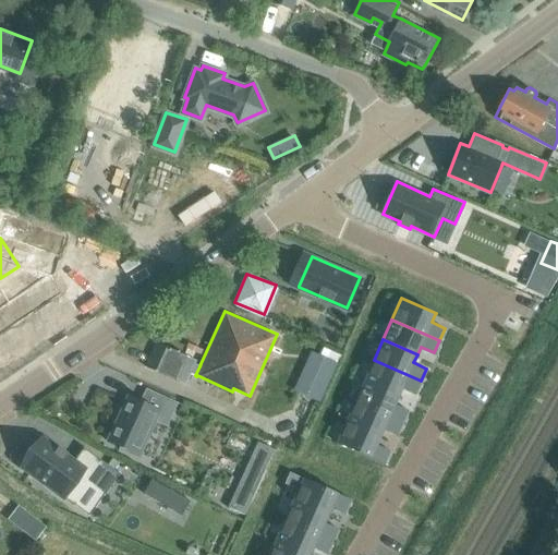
[(157,341),(146,365),(185,383),(202,348),(189,342),(184,352),(157,341)]
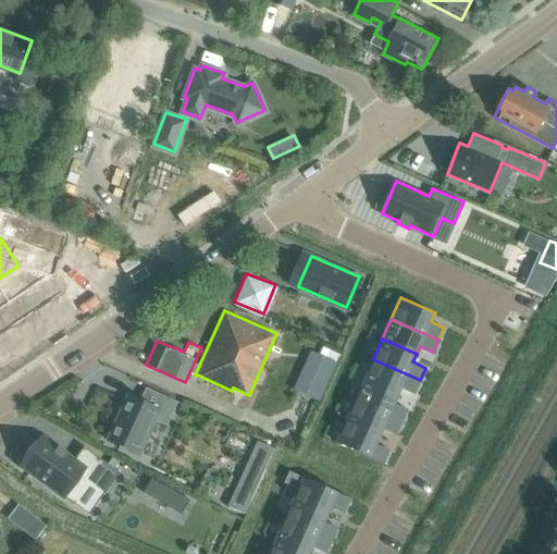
[(318,353),(305,381),(323,389),(336,361),(318,353)]
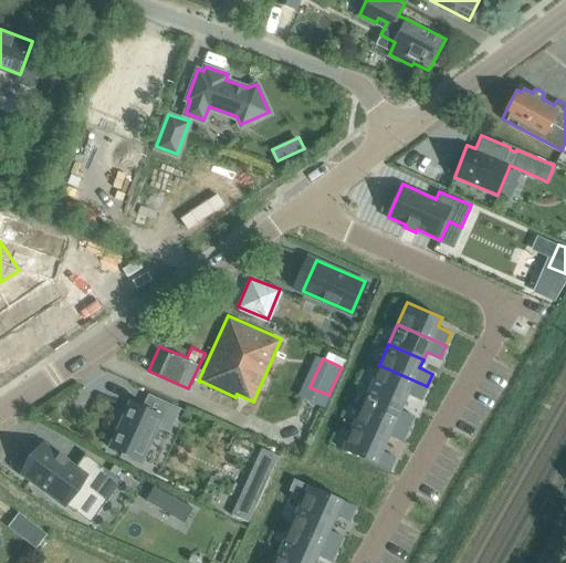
[(379,365),(369,386),(405,402),(408,393),(421,399),(427,386),(379,365)]
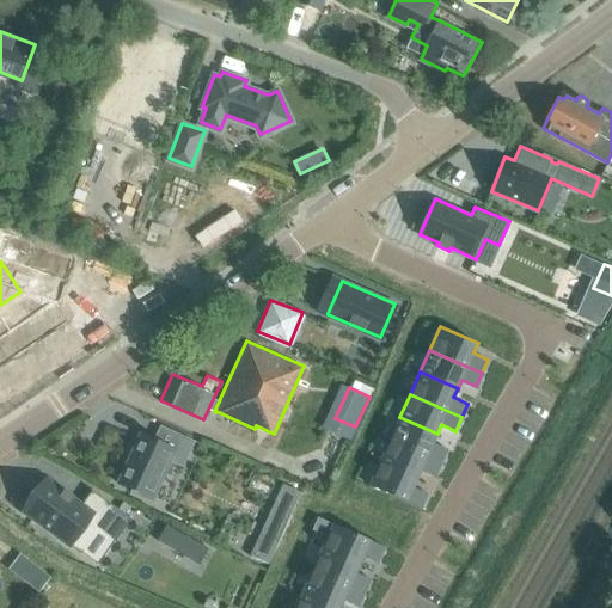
[(399,417),(390,438),(442,462),(448,448),(434,442),(438,434),(399,417)]
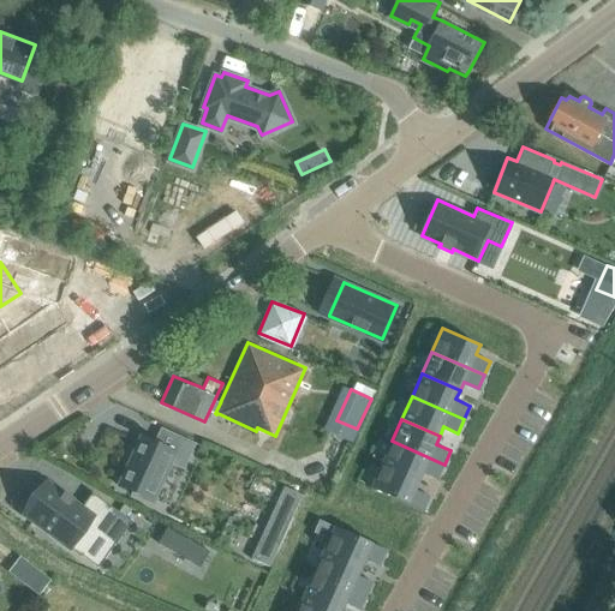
[(142,436),(119,483),(154,499),(156,499),(173,465),(185,469),(197,443),(162,427),(155,442),(142,436)]
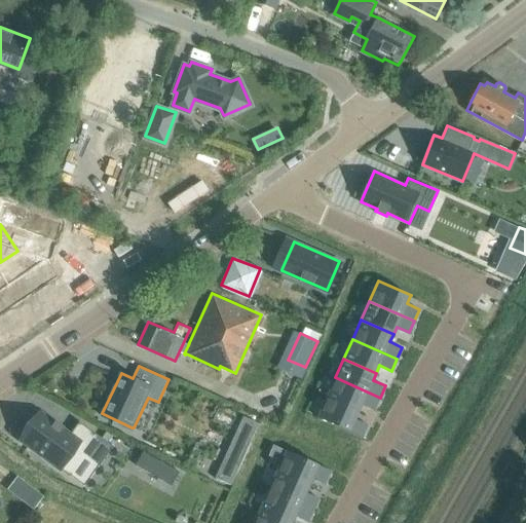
[(335,377),(327,397),(359,411),(363,403),(375,409),(380,398),(335,377)]
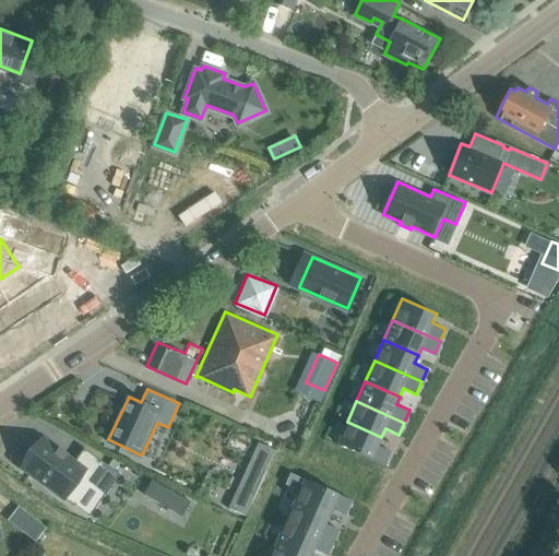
[(347,422),(337,442),(372,458),(385,464),(391,450),(378,445),(381,437),(347,422)]
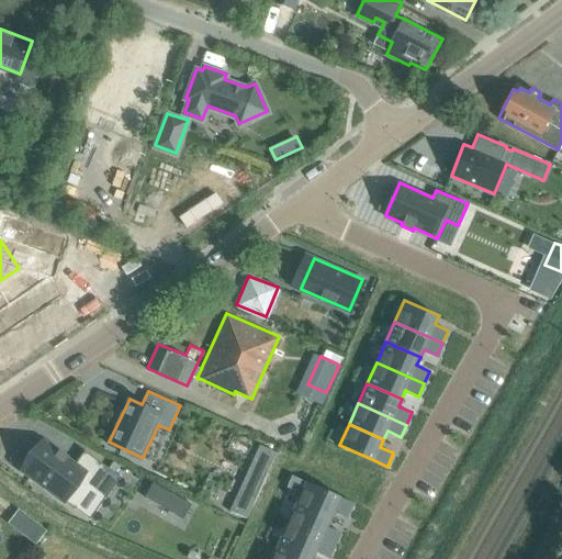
[(43,440),(22,468),(75,507),(91,485),(105,496),(121,476),(85,449),(74,464),(66,457),(57,450),(43,440)]
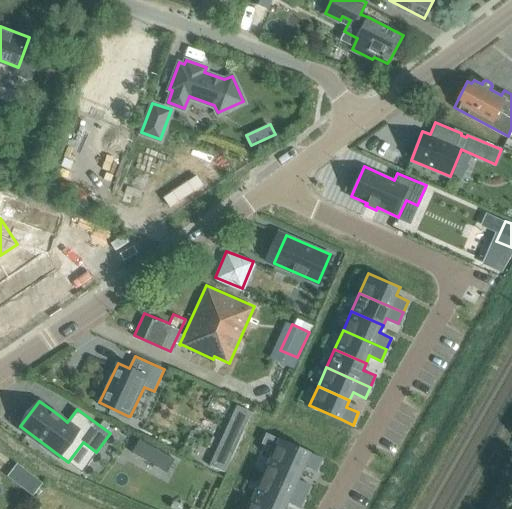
[(230,418),(217,446),(232,453),(245,425),(252,411),(236,404),(230,418)]
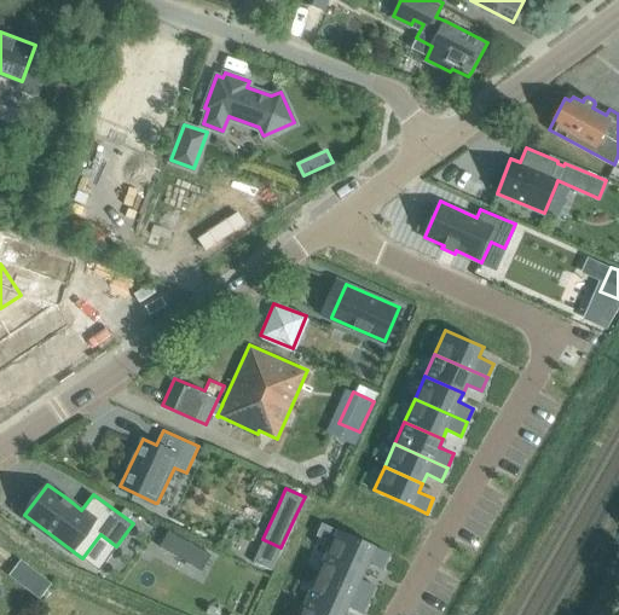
[(331,540),(327,552),(364,569),(368,561),(383,567),(389,552),(336,529),(331,540)]
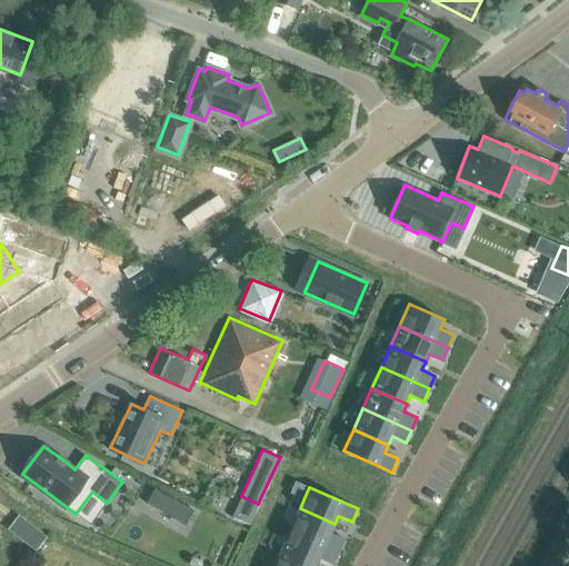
[(241,496),(232,516),(249,524),(258,504),(241,496)]
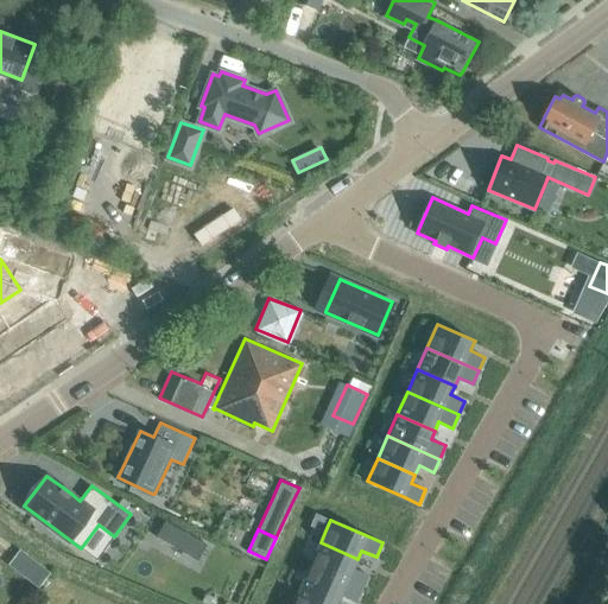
[(184,531),(176,546),(198,558),(207,542),(184,531)]
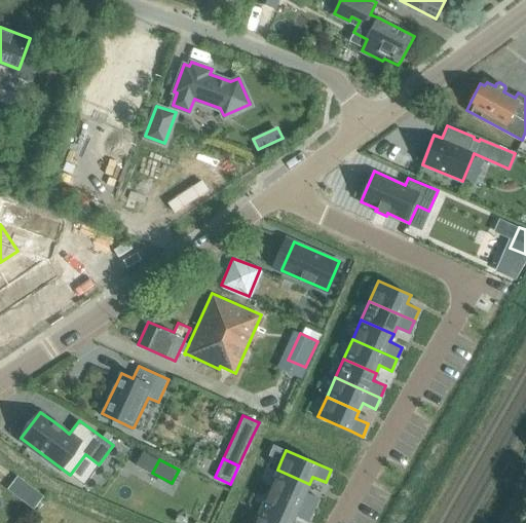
[(0,460),(0,471),(5,475),(10,469),(0,460)]
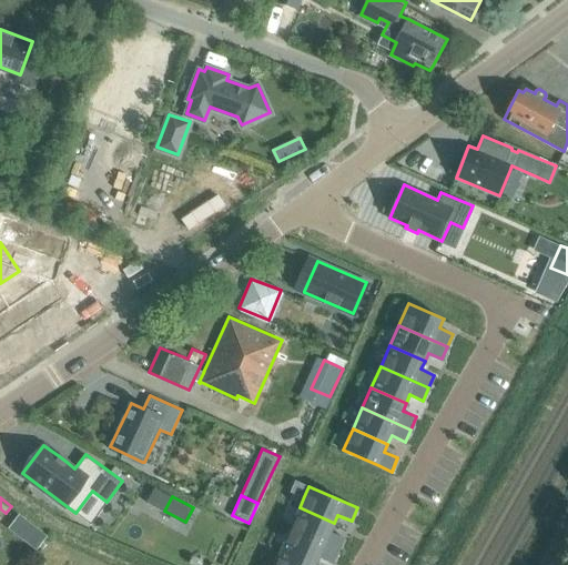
[(300,507),(290,528),(338,550),(344,537),(331,531),(334,523),(300,507)]
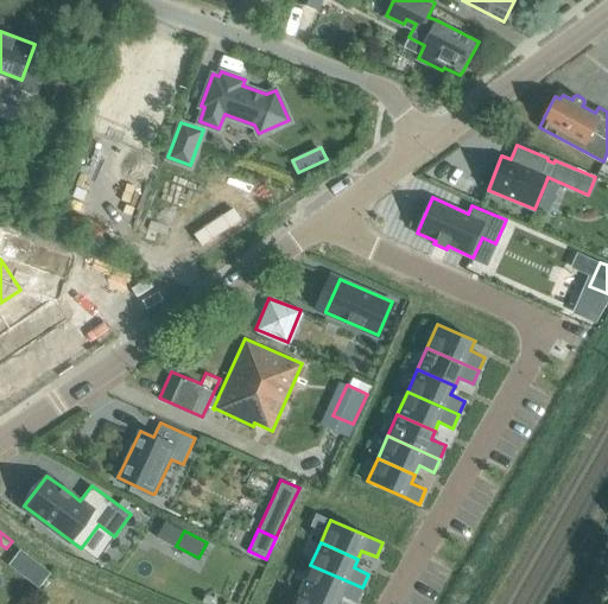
[(0,559),(10,564),(13,555),(0,548),(0,559)]
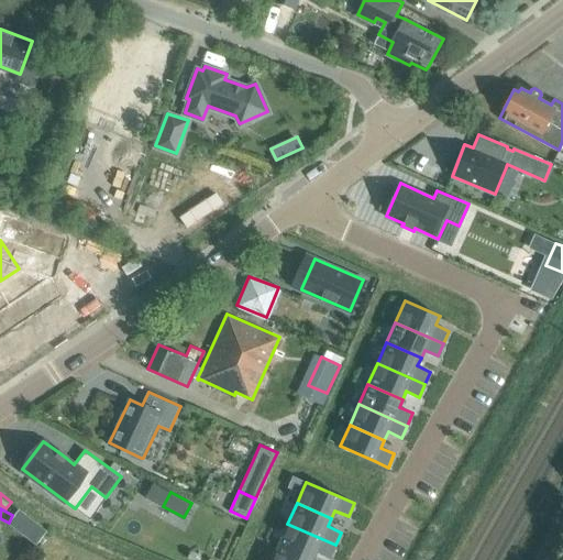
[(287,524),(278,544),(313,559),(317,551),(330,557),(335,545),(287,524)]
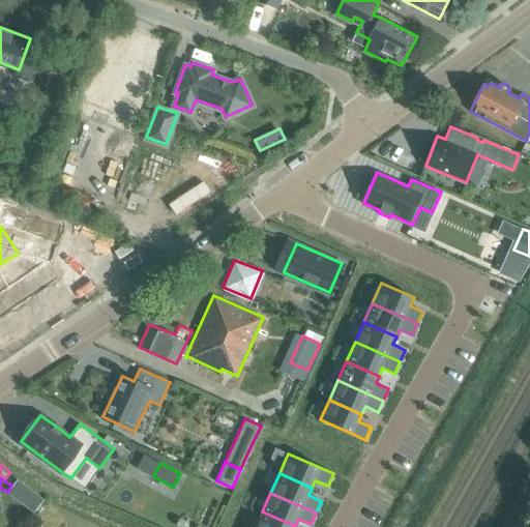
[(262,511),(255,526),(294,526),(295,526),(262,511)]
